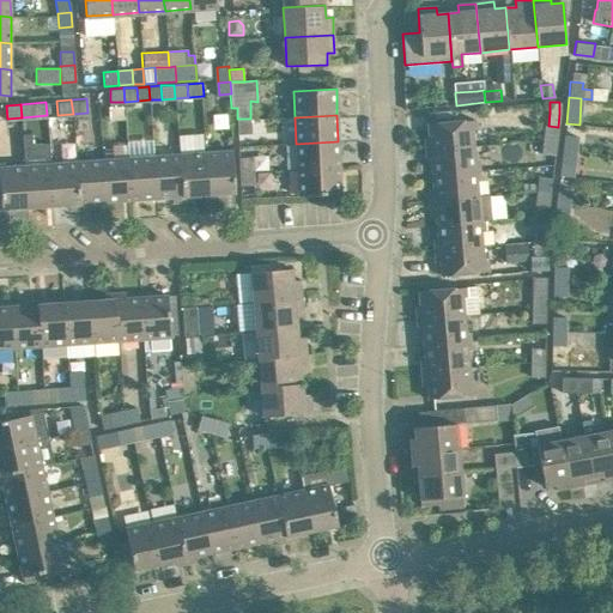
[(250,119),(237,119),(238,133),(252,133),(250,119)]
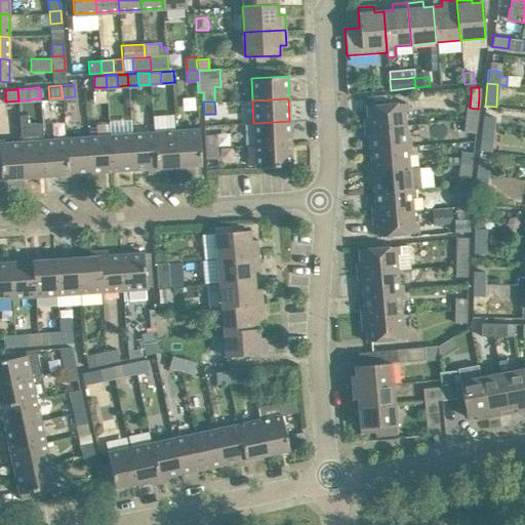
[(368,127),(404,123),(403,109),(406,109),(406,103),(366,107),(368,127)]
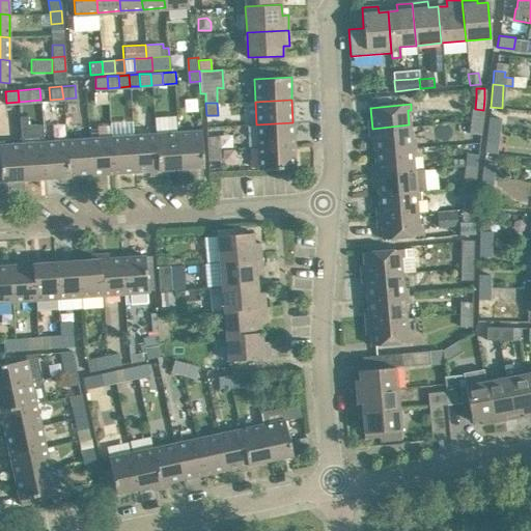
[(481,121),(483,110),(475,109),(472,109),(470,120),(481,121)]
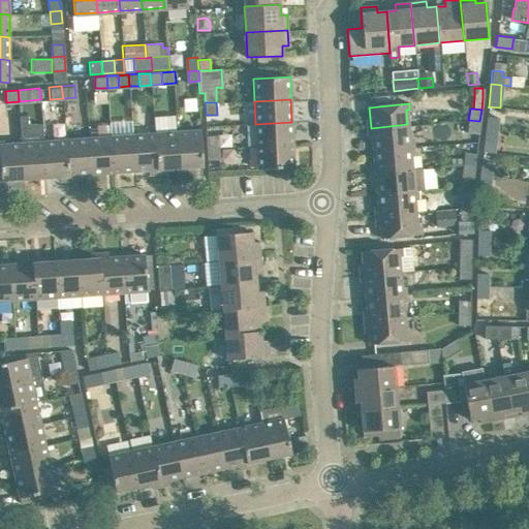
[(27,115),(19,116),(21,143),(24,180),(45,178),(43,142),(42,123),(28,124),(27,115)]
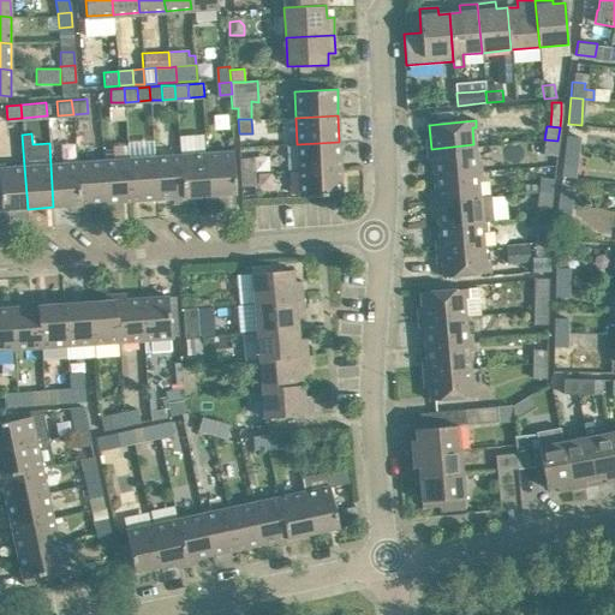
[(578,150),(580,136),(566,135),(565,148),(578,150)]
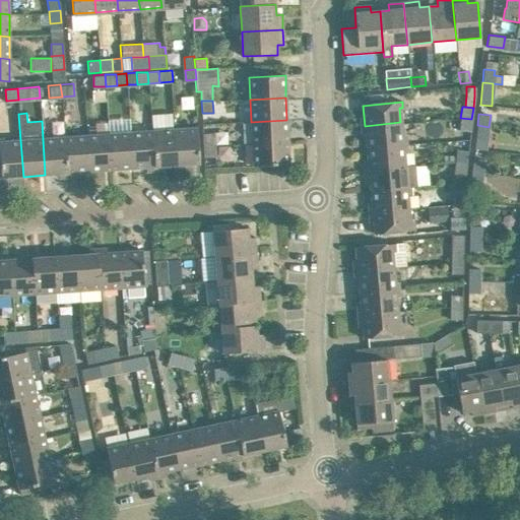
[(470,131),(471,119),(460,118),(459,129),(470,131)]
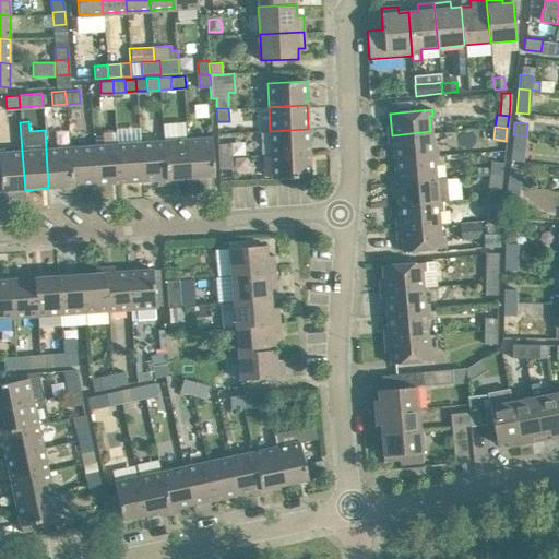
[(271,155),(309,153),(308,129),(270,131),(271,155)]
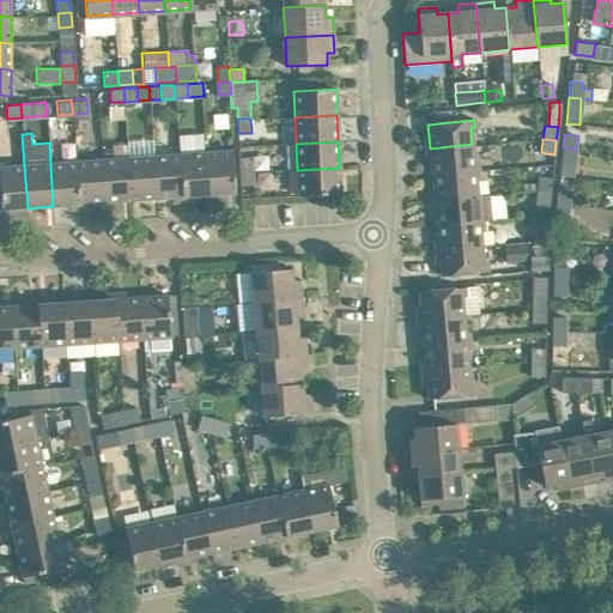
[(432,174),(478,169),(478,161),(473,161),(472,144),(430,149),(432,174)]
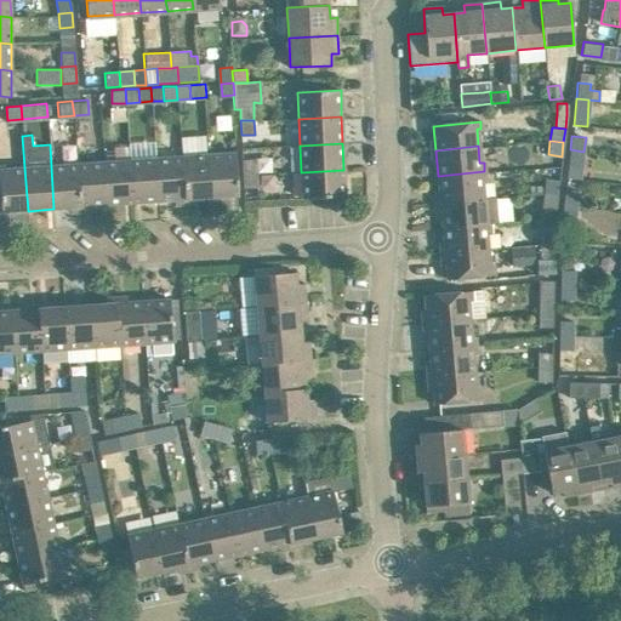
[(581,166),(584,152),(570,149),(568,164),(581,166)]
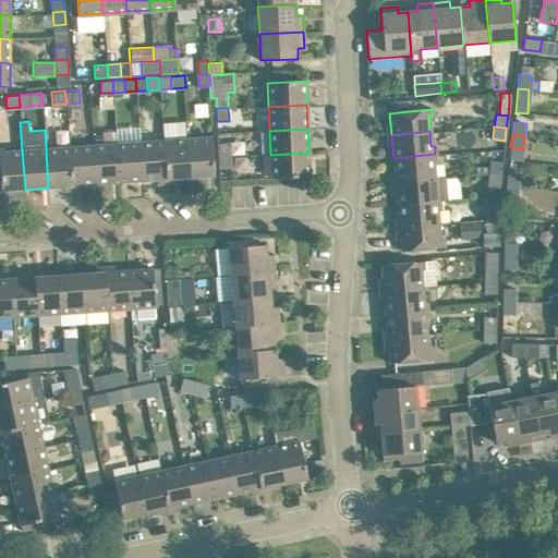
[(191,178),(214,176),(211,136),(187,137),(191,178)]
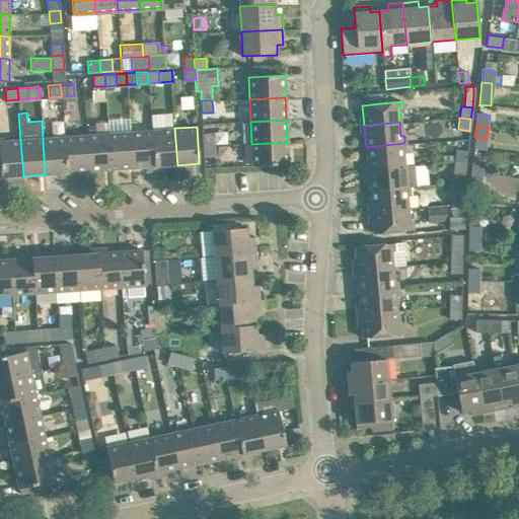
[(155,166),(177,165),(174,128),(152,130),(155,166)]
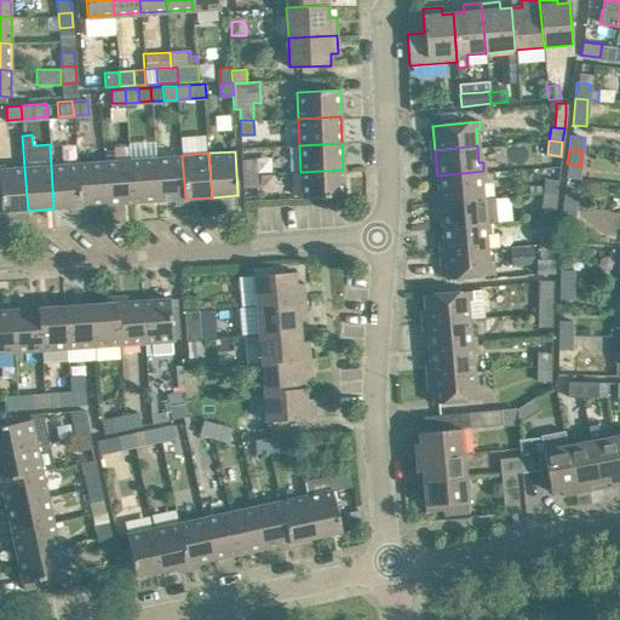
[(159,201),(185,199),(182,155),(156,158),(159,201)]
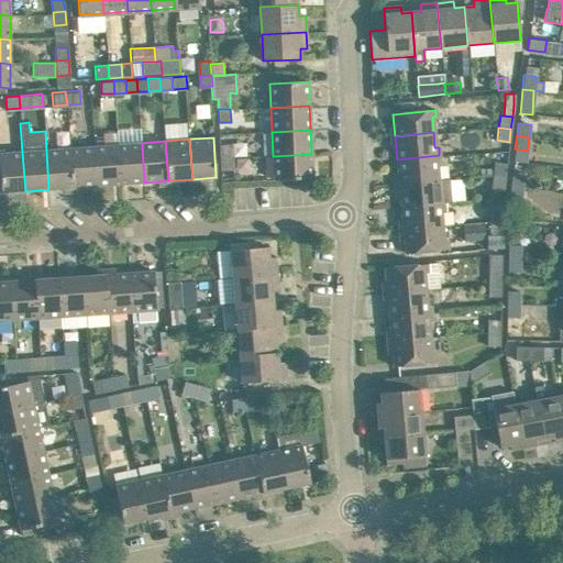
[(220,155),(232,155),(232,142),(219,142),(220,155)]
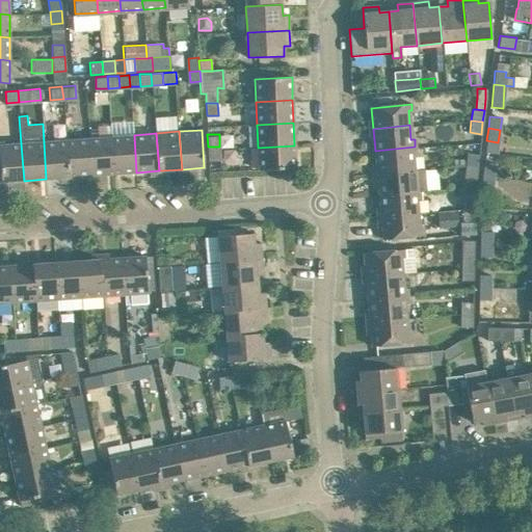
[(114,174),(136,173),(134,135),(111,136),(114,174)]
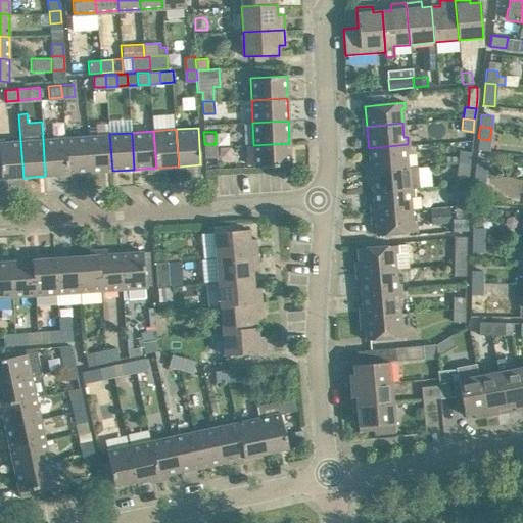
[(90,173),(112,171),(109,134),(87,136),(90,173)]
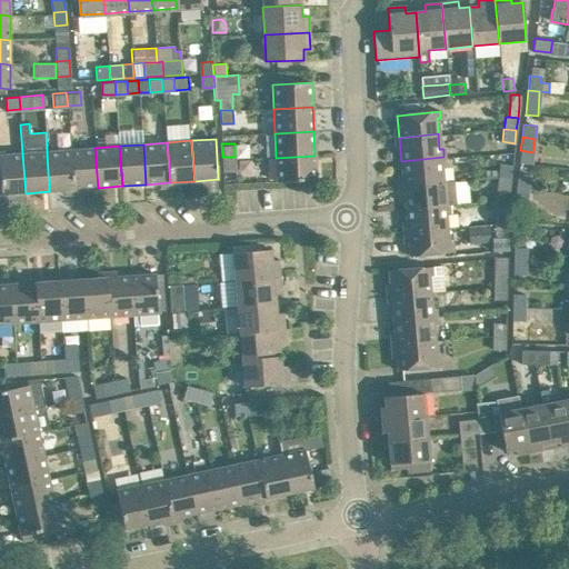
[(73,190),(98,188),(95,148),(71,150),(73,190)]
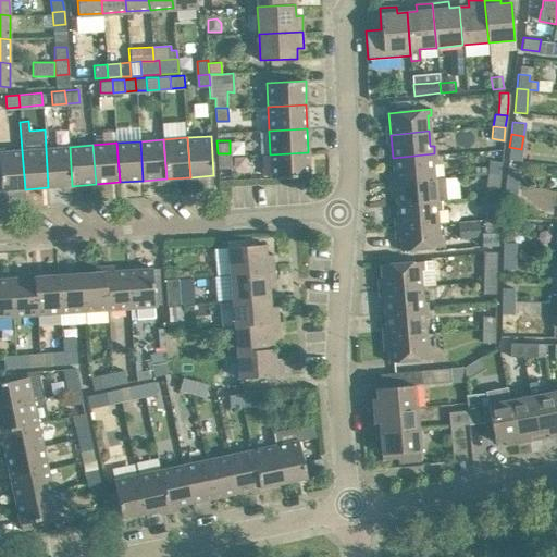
[(48,187),(72,186),(70,147),(46,149),(48,187)]
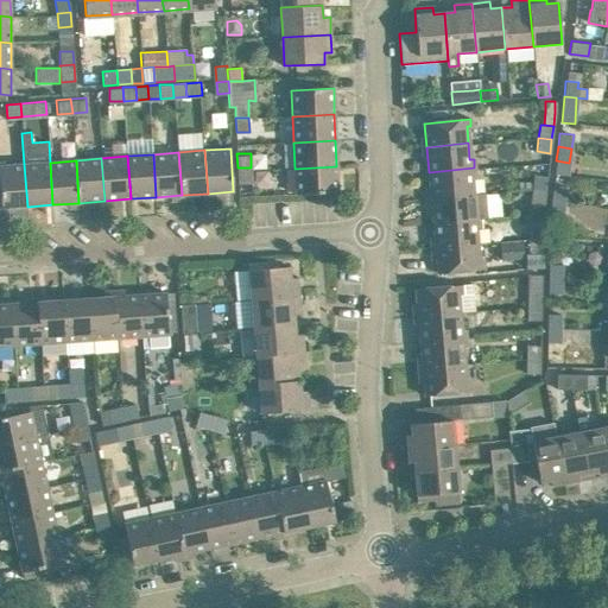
[(0,165),(0,191),(0,197),(0,198),(1,207),(0,206),(0,208),(27,207),(24,164),(0,165)]
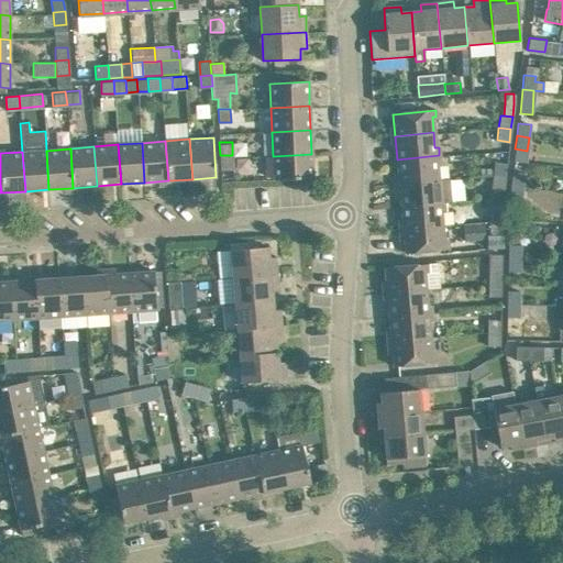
[(273,156),(274,180),(312,178),(311,154),(273,156)]
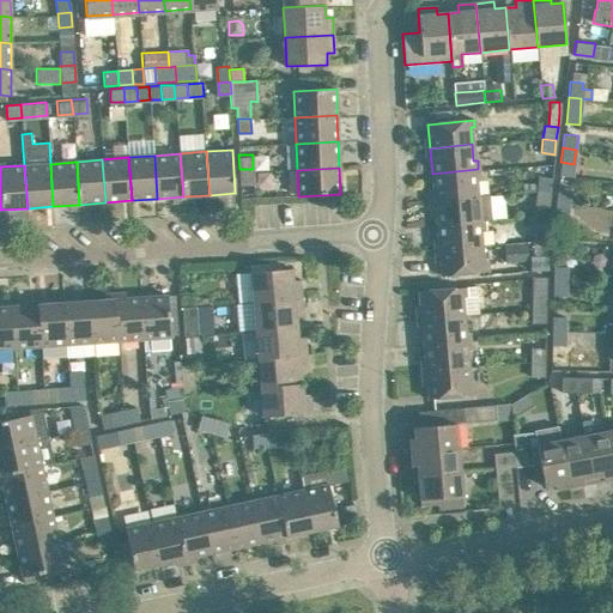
[(240,169),(240,183),(254,183),(253,169),(240,169)]
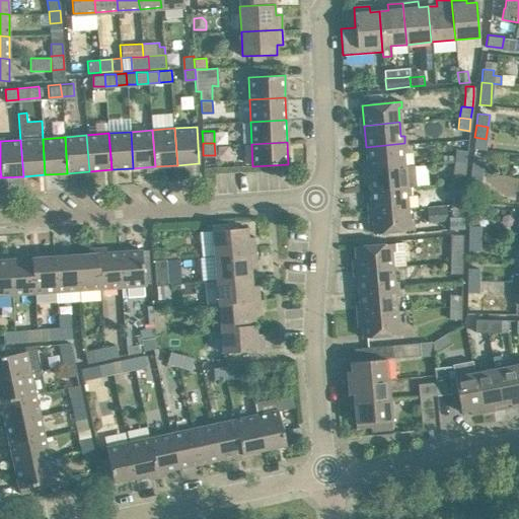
[(368,167),(402,164),(401,151),(405,151),(404,143),(366,147),(368,167)]
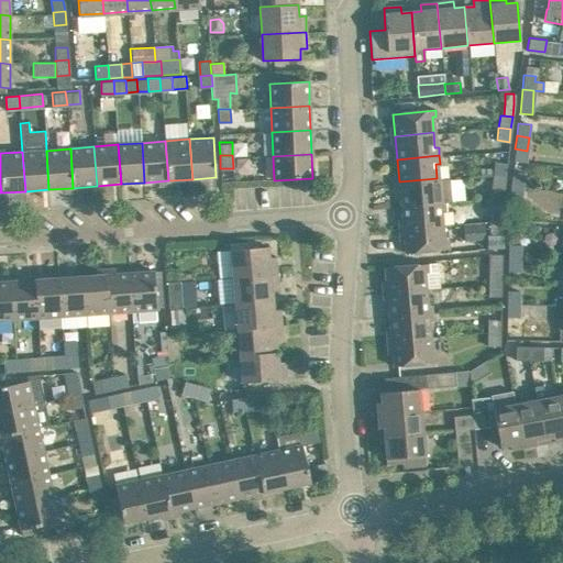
[(504,175),(506,162),(494,161),(493,174),(504,175)]
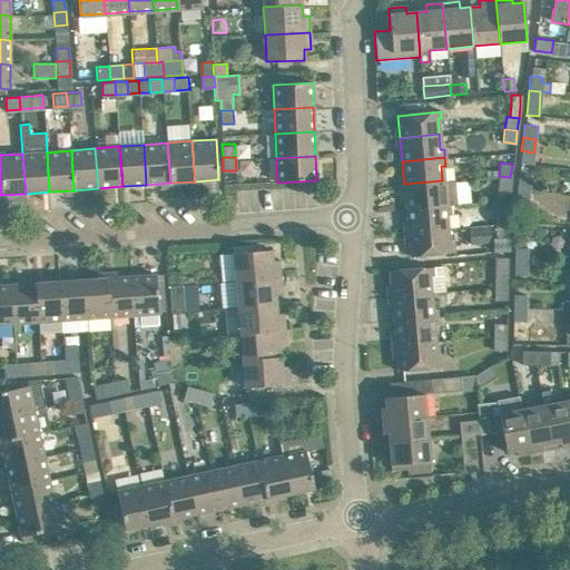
[(517,186),(529,187),(531,175),(519,173),(517,186)]
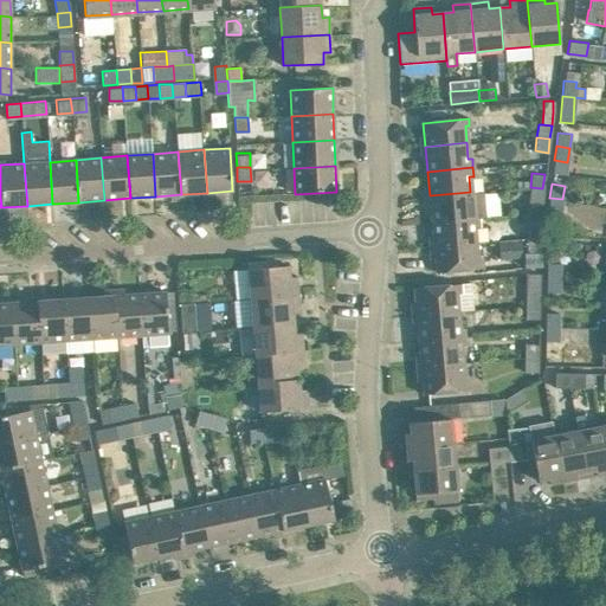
[(540,214),(541,202),(542,188),(530,187),(529,201),(528,213),(540,214)]
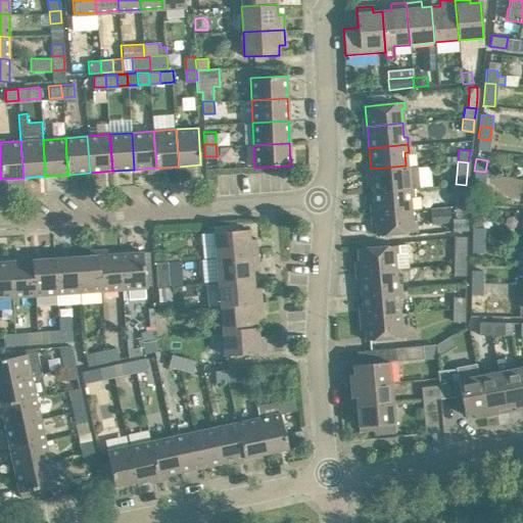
[(407,169),(406,165),(371,169),(371,176),(372,181),(373,191),(411,187),(420,186),(418,168),(407,169)]
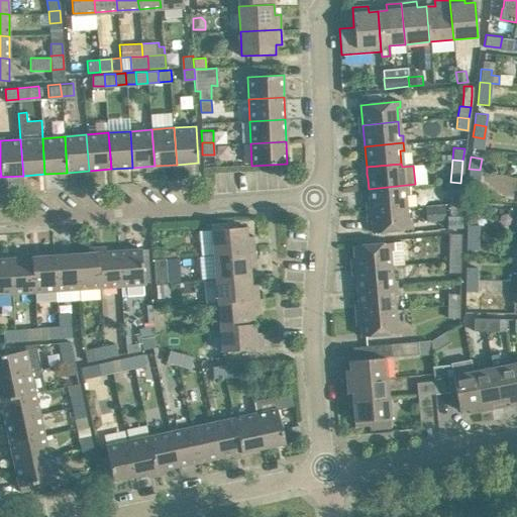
[(478,182),(480,170),(469,169),(468,181),(478,182)]
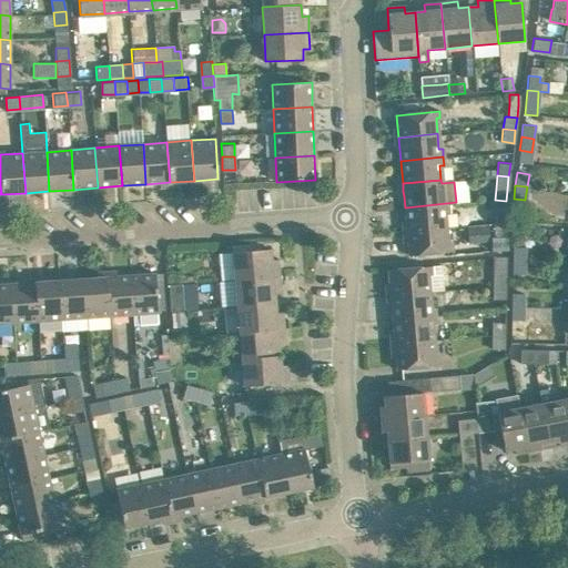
[(506,223),(506,210),(506,201),(495,200),(494,210),(494,223),(506,223)]
